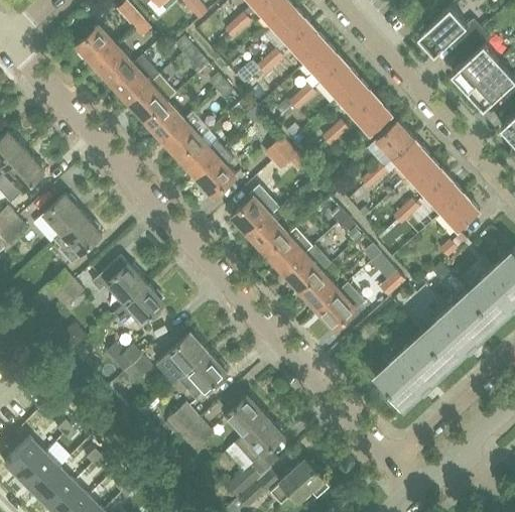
[(176,1),(175,0),(155,0),(161,6),(165,11),(176,1)]
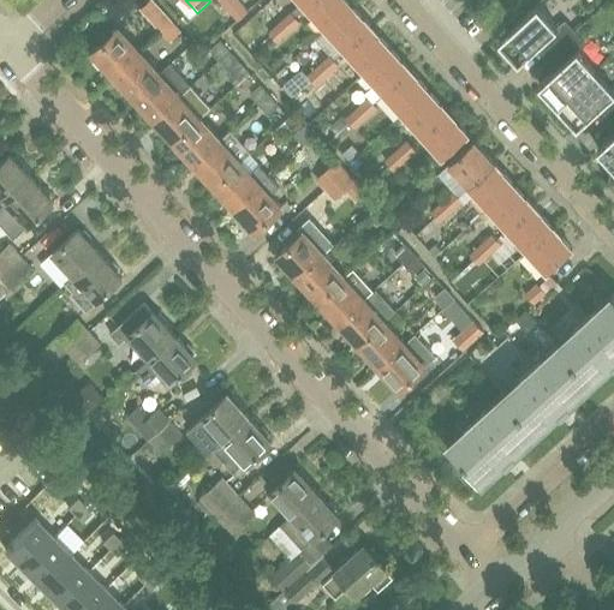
[(220,0),(219,3),(228,13),(239,4),(234,0),(220,0)]
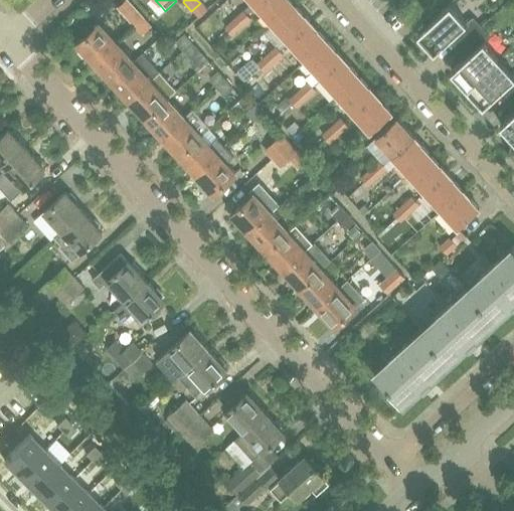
[(247,0),(257,10),(268,0),(247,0)]
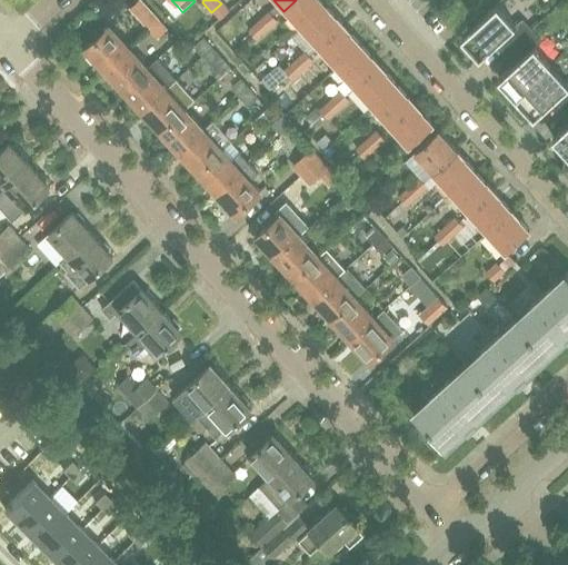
[(296,0),(284,11),(301,31),(326,9),(317,0),(296,0)]
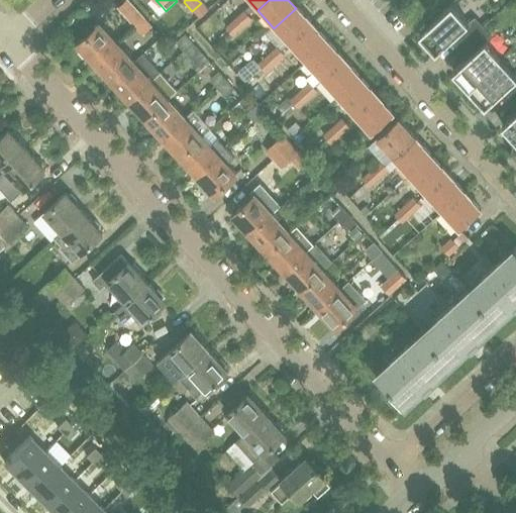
[(146,22),(128,2),(118,11),(136,31),(146,22)]
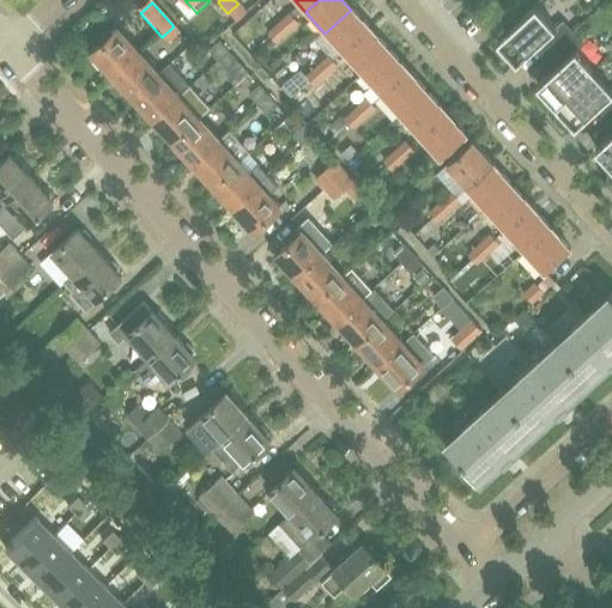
[(237,24),(248,16),(238,4),(228,13),(237,24)]
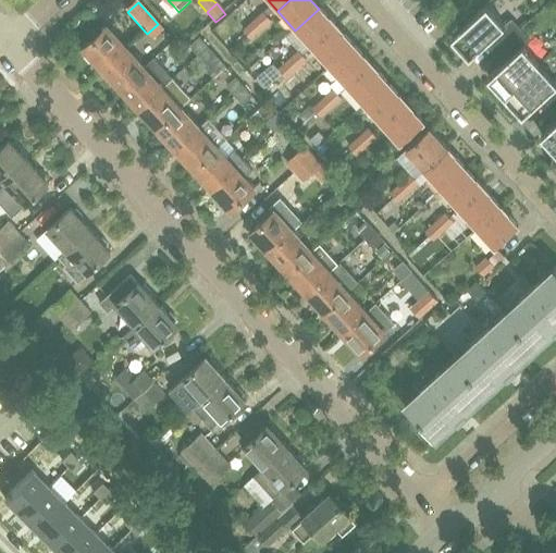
[(295,31),(312,49),(337,27),(330,20),(319,9),(295,31)]
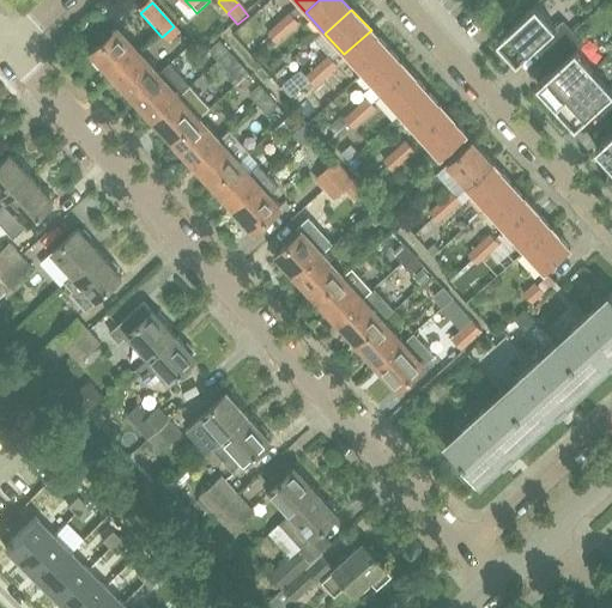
[(517,66),(540,46),(551,56),(574,35),(563,24),(556,31),(537,10),(498,44),(517,66)]
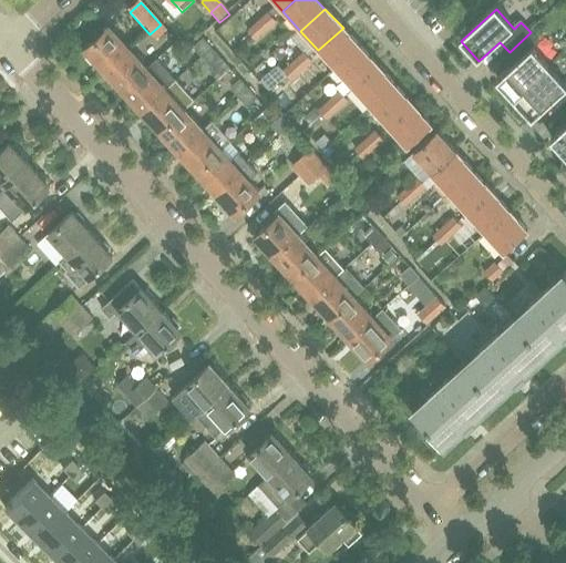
[(277,10),(269,16),(268,14),(258,24),(267,34),(277,24),(273,20),(279,13),(277,10)]
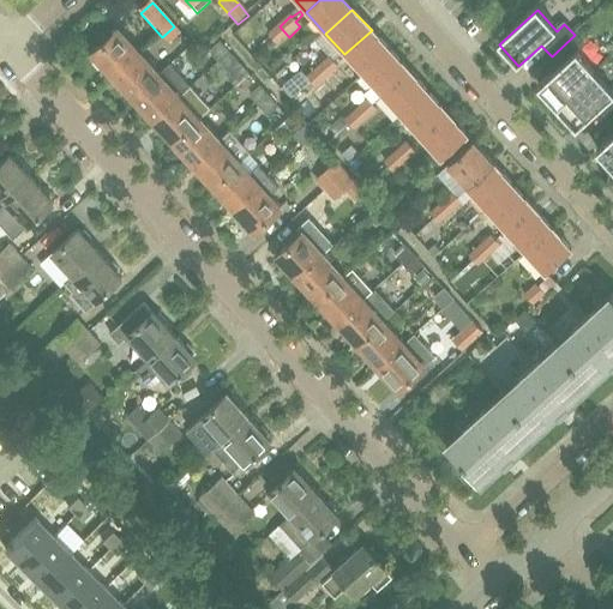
[(181,35),(174,26),(162,37),(170,46),(181,35)]
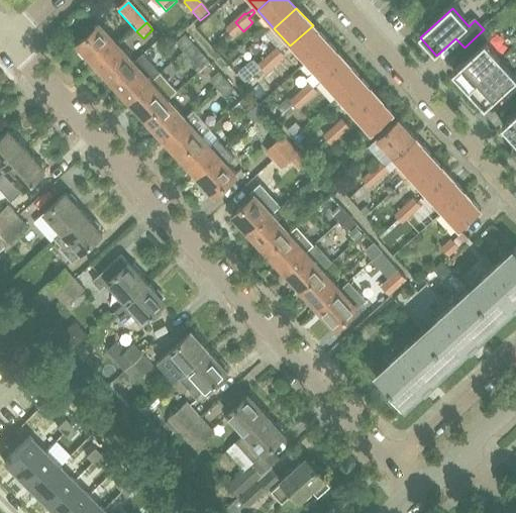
[(234,39),(243,31),(235,22),(226,30),(234,39)]
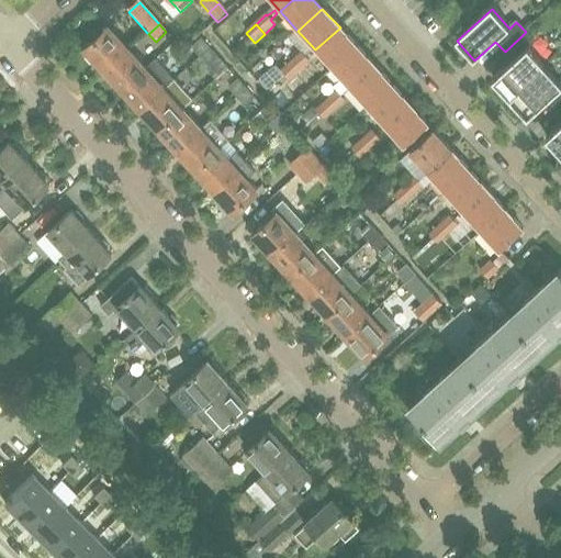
[(315,49),(333,69),(357,47),(347,36),(340,28),(315,49)]
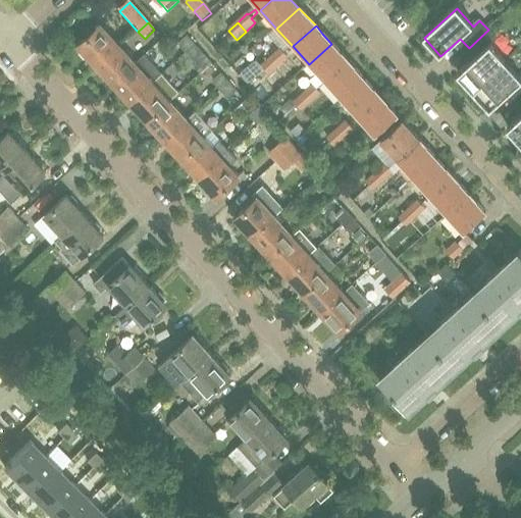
[(80,47),(97,67),(119,47),(102,28),(80,47)]
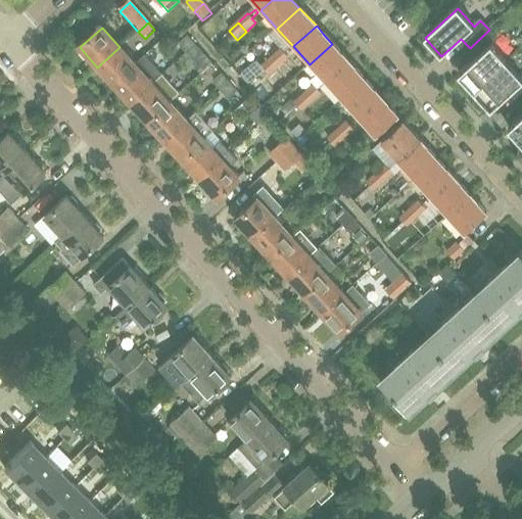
[(459,76),(475,93),(508,63),(492,46),(499,40),(489,30),(470,48),(478,57),(459,76)]
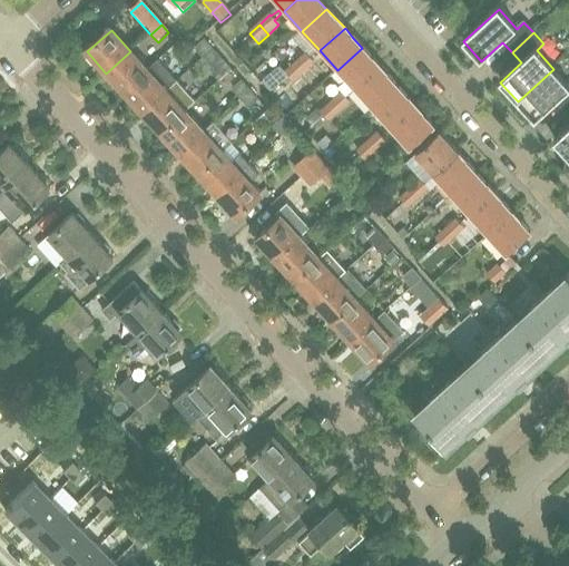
[(205,41),(195,50),(196,51),(204,60),(214,51),(206,42),(205,41)]
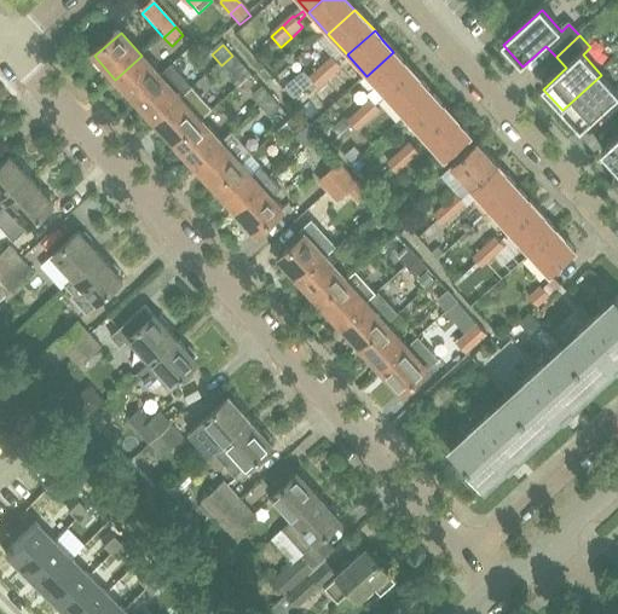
[(367,76),(386,98),(414,74),(405,65),(393,52),(367,76)]
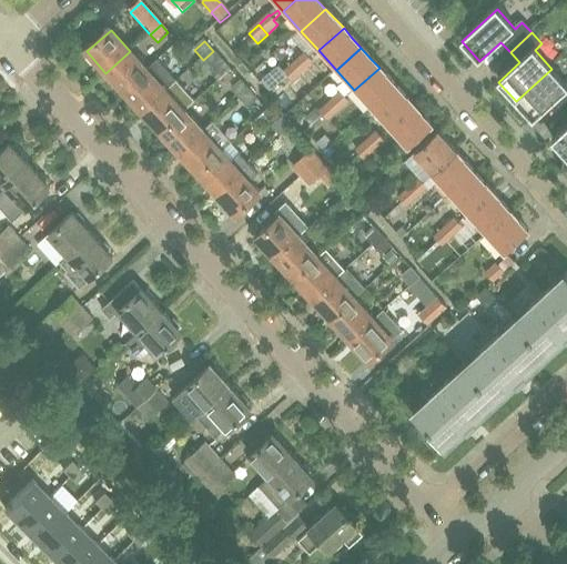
[(105,73),(124,93),(149,72),(148,71),(130,51),(105,73)]
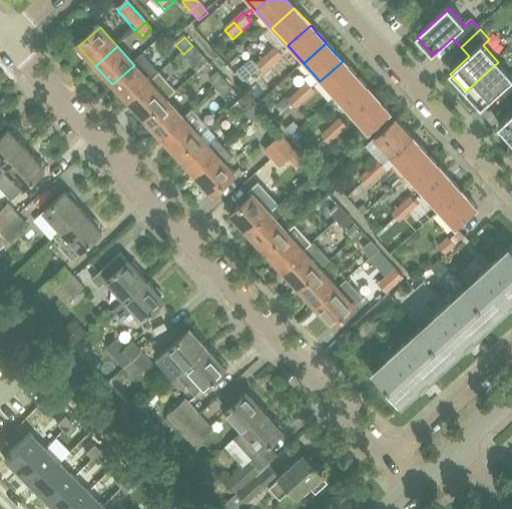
[(192,46),(183,54),(191,62),(193,65),(190,68),(197,74),(208,64),(200,54),(192,46)]
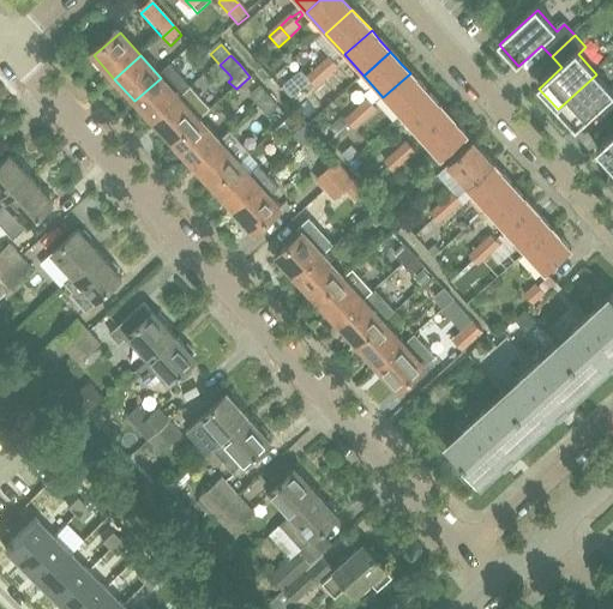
[(330,59),(319,68),(328,79),(340,70),(330,59)]
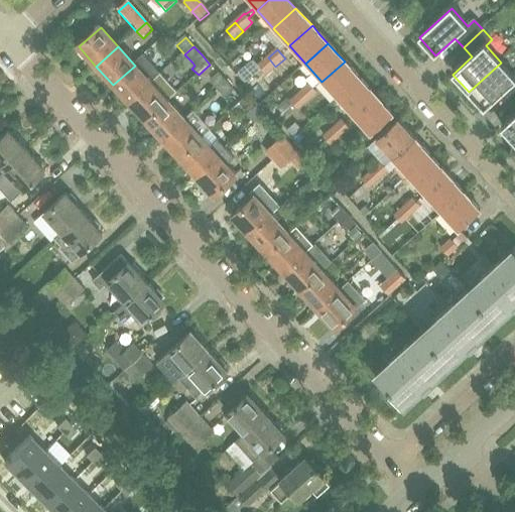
[(113,85),(130,104),(152,84),(161,76),(143,56),(134,65),(135,66),(113,85)]
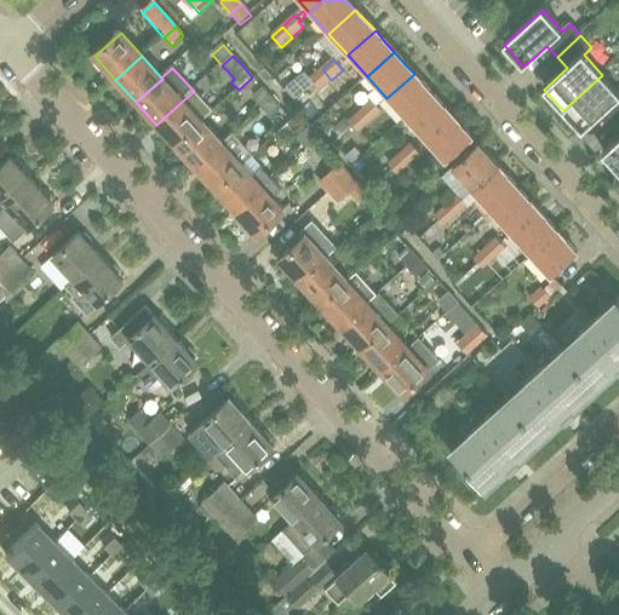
[(320,90),(331,80),(322,69),(310,80),(320,90)]
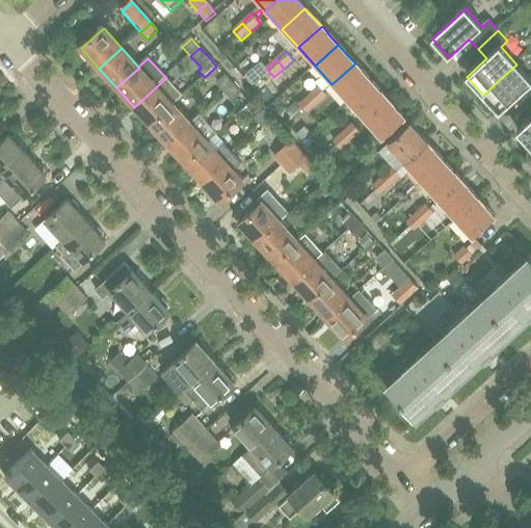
[(362,71),(355,63),(332,84),(348,103),(371,82),(362,71)]
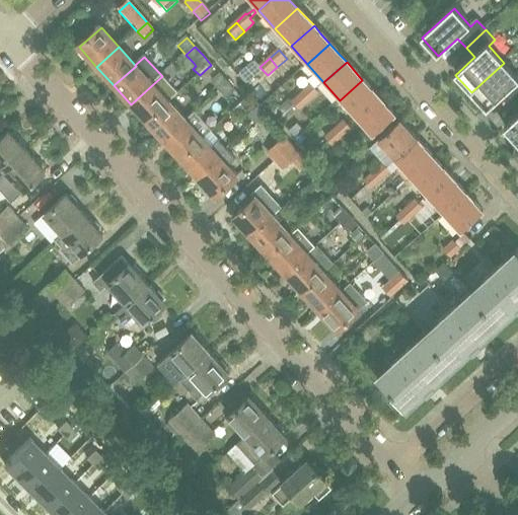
[(488,111),(507,92),(516,102),(517,100),(517,77),(504,63),(471,92),(488,111)]
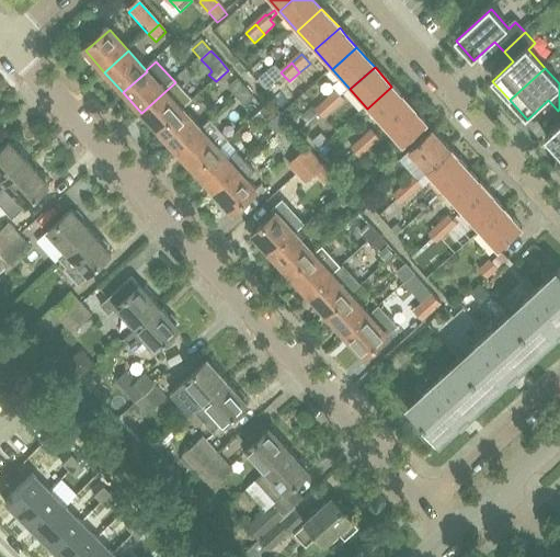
[(260,81),(259,83),(267,93),(269,92),(276,86),(267,75),(266,75),(260,81)]
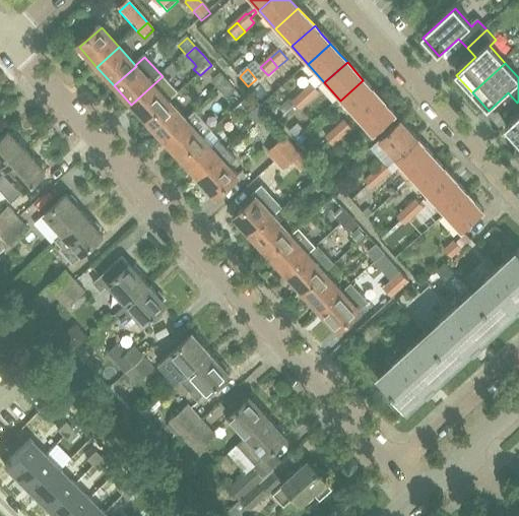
[(211,83),(219,91),(229,83),(220,74),(211,83)]
